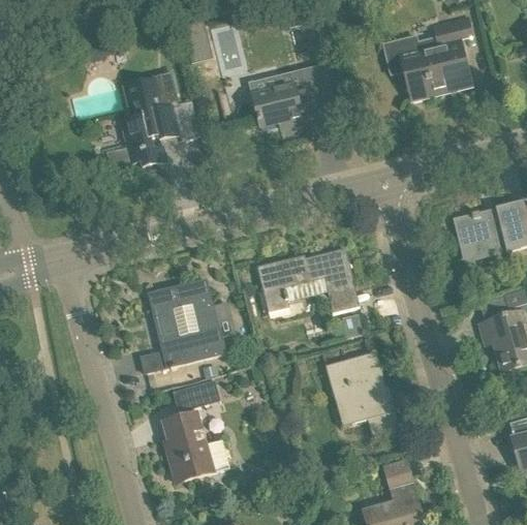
[(303,0),(293,2),(299,25),(314,21),(308,0),(303,0)]
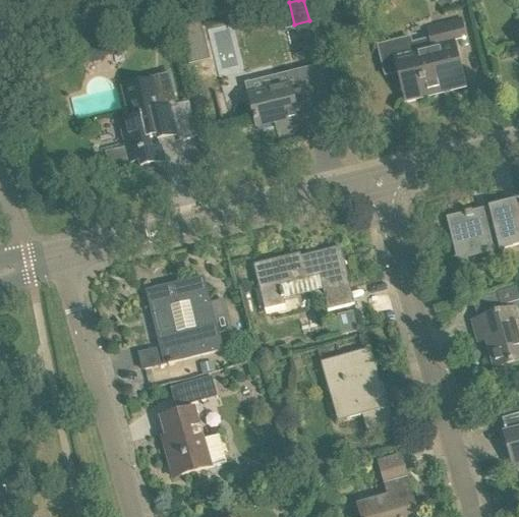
[(303,0),(309,20),(320,17),(314,0),(303,0)]
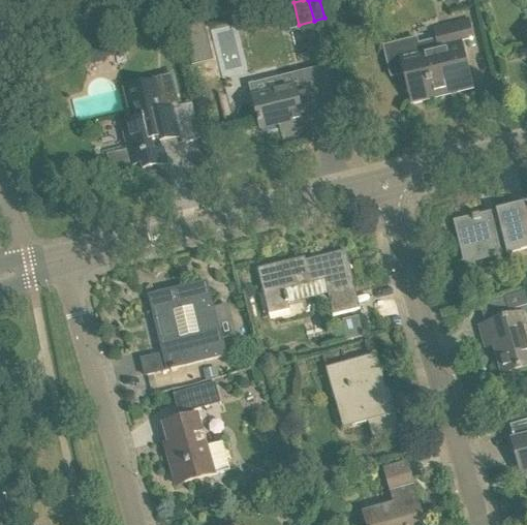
[(398,55),(410,101),(457,90),(456,83),(469,79),(458,39),(472,35),(467,14),(431,24),(436,44),(398,55)]
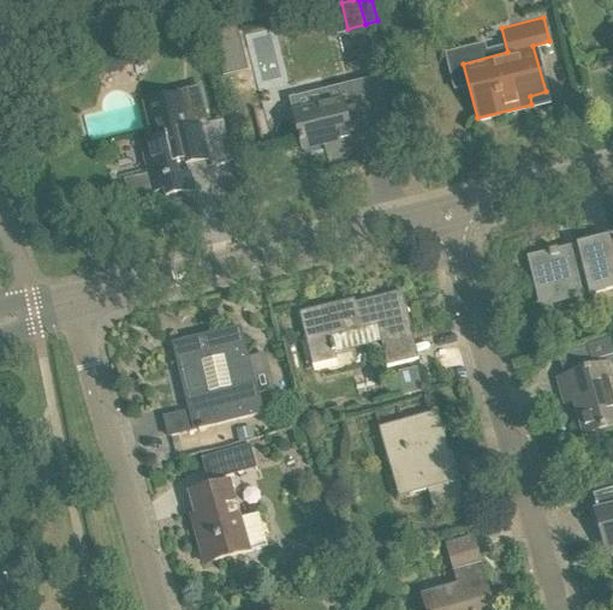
[(247,69),(236,24),(209,31),(220,75),(247,69)]
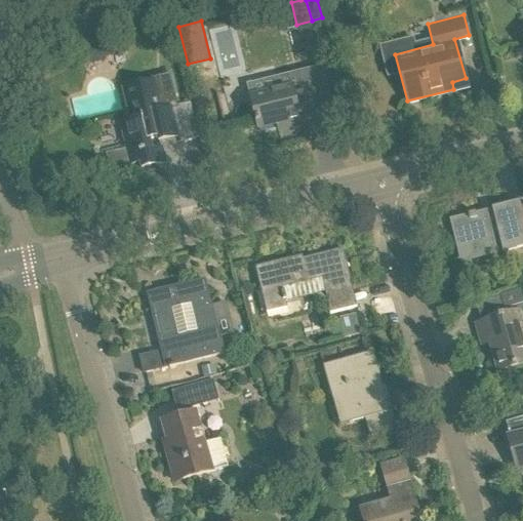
[(152,42),(166,46),(169,35),(155,31),(152,42)]
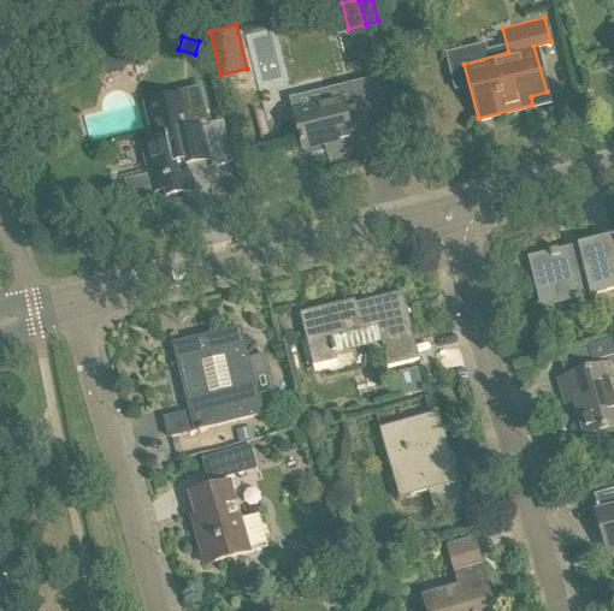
[(108,47),(98,49),(93,57),(95,65),(104,72),(120,69),(125,61),(125,57),(123,49),(116,46),(108,47)]
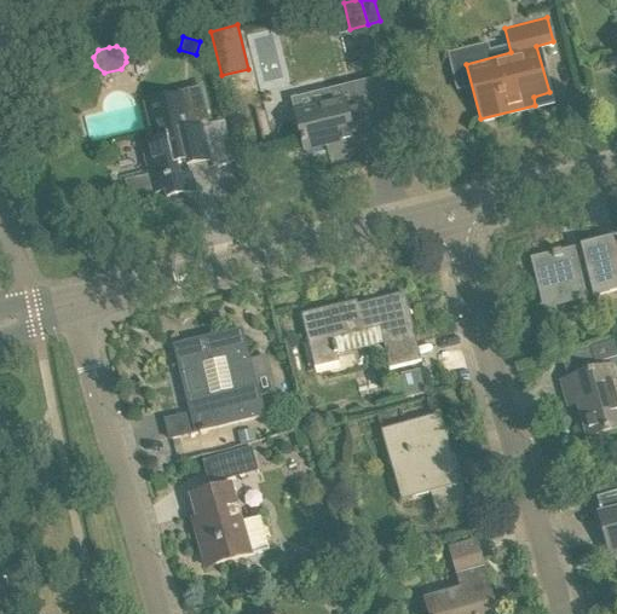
[(363,100),(359,82),(341,87),(345,99),(294,111),(304,148),(338,139),(339,148),(372,139),(363,100)]
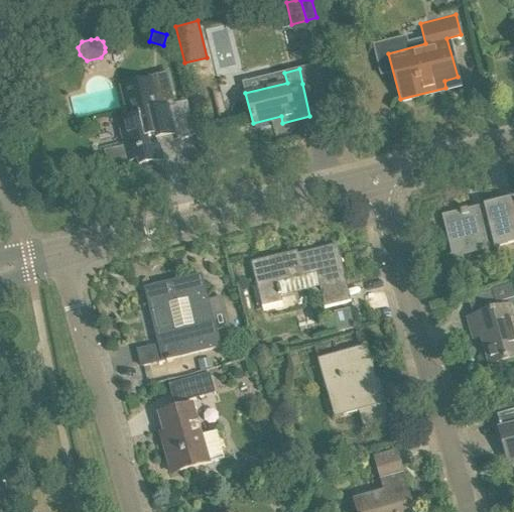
[(166,70),(146,75),(147,78),(120,84),(127,116),(120,118),(125,137),(117,139),(121,159),(136,156),(138,162),(155,158),(151,143),(148,144),(146,134),(154,132),(155,136),(176,131),(170,103),(174,103),(166,70)]
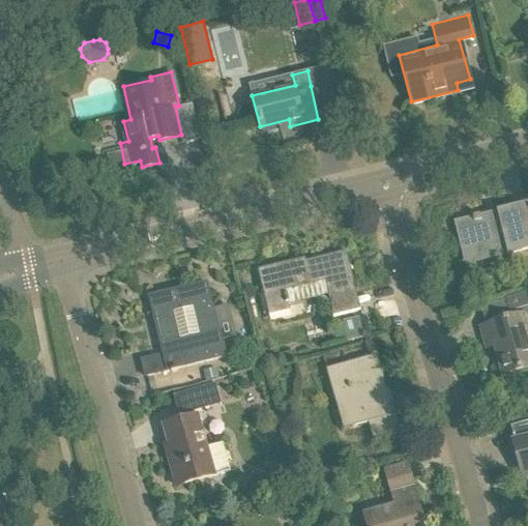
[(527,203),(524,204),(494,211),(495,214),(480,217),(479,212),(472,214),(472,216),(457,221),(466,260),(527,243),(527,203)]
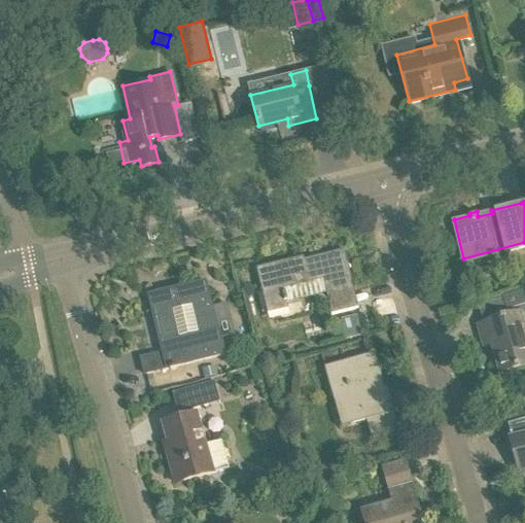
[(343,247),(286,260),(286,257),(255,266),(267,311),(288,306),(287,301),(326,290),(331,311),(357,305),(343,247)]
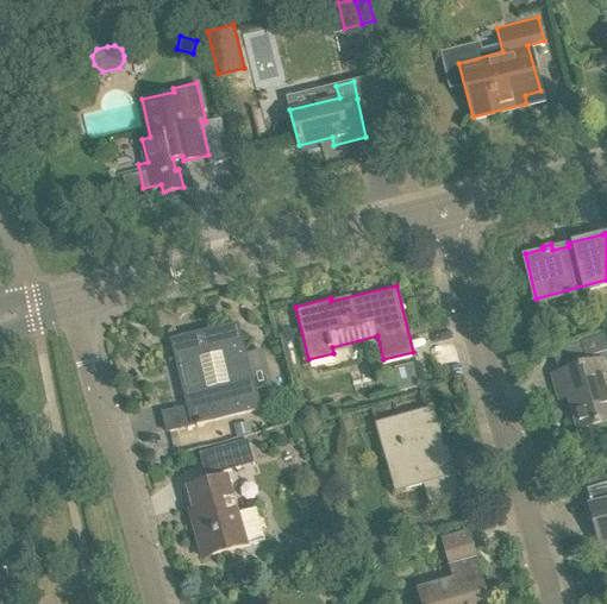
[(237,321),(198,331),(198,334),(171,341),(183,394),(188,392),(191,401),(161,410),(166,429),(257,406),(237,321)]
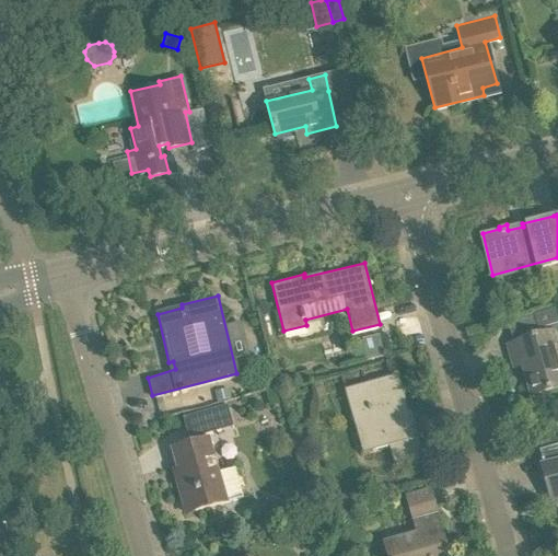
[(557,313),(556,307),(530,313),(534,327),(557,321),(557,313)]
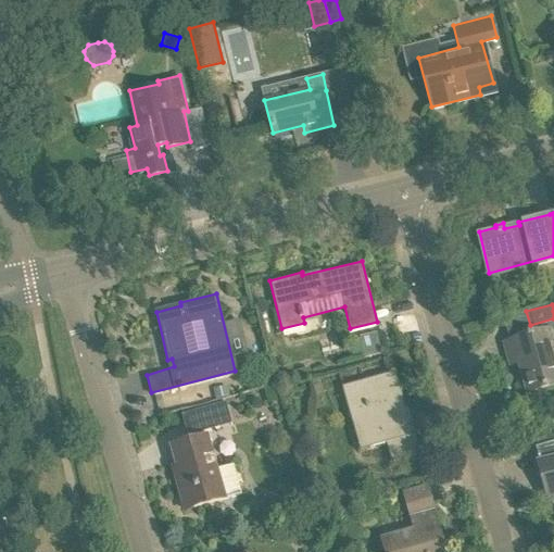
[(553,351),(548,327),(527,333),(527,334),(503,340),(510,363),(518,361),(527,391),(553,384),(553,351)]
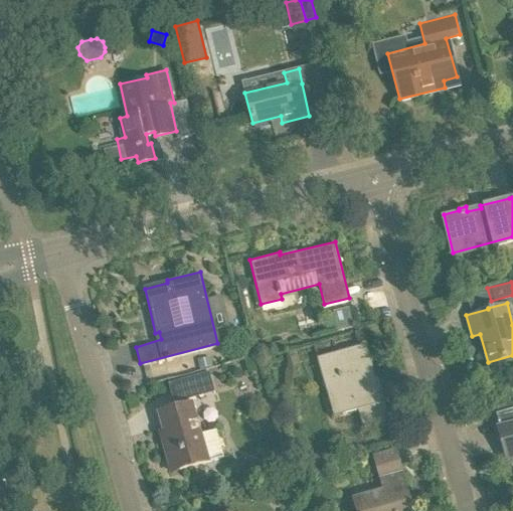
[(332,310),(337,328),(352,324),(348,306),(332,310)]
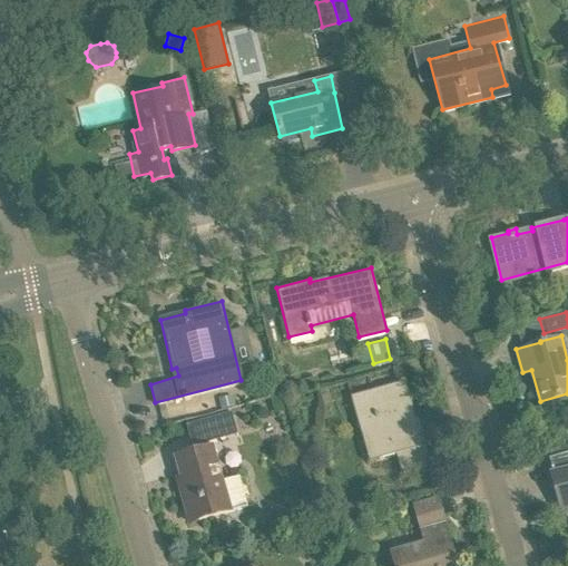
[(419,431),(421,431),(420,427),(418,428),(403,379),(351,394),(370,459),(395,451),(401,470),(429,462),(427,456),(426,456),(419,431)]
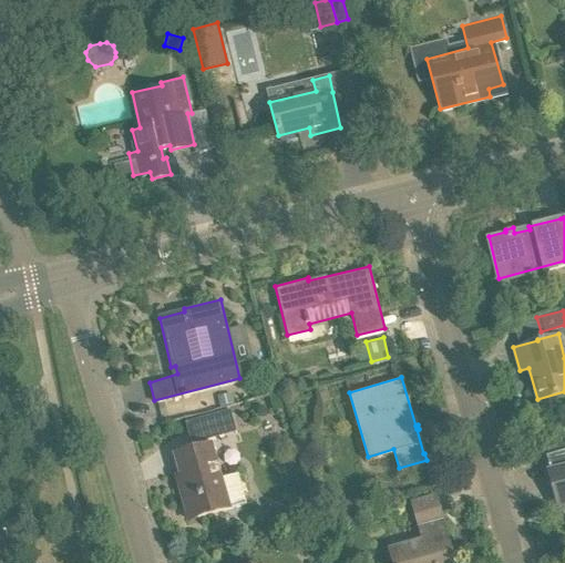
[(229,391),(216,393),(218,405),(233,401),(229,391)]
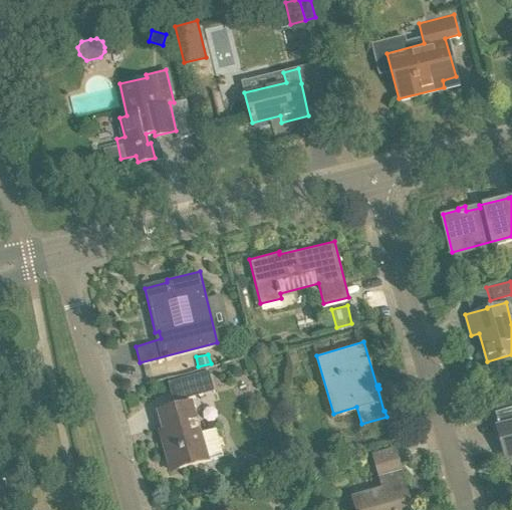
[(208,368),(167,379),(173,401),(214,390),(208,368)]
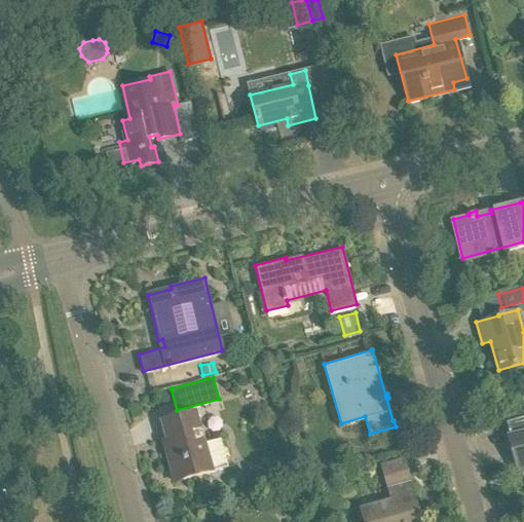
[(194,410),(161,420),(170,450),(165,451),(175,480),(228,464),(221,438),(203,442),(194,410)]
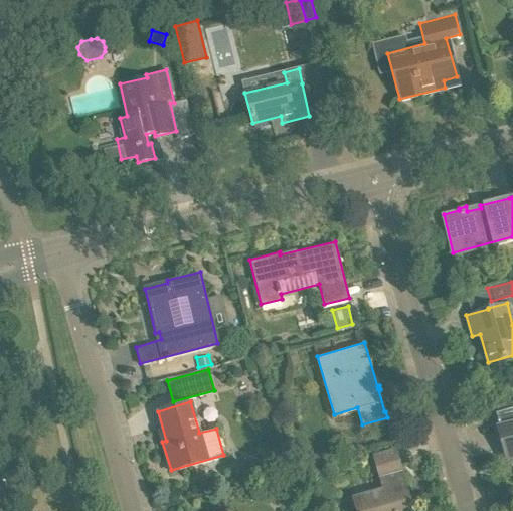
[(512,422),(499,428),(499,429),(501,429),(506,447),(503,448),(507,462),(508,461),(508,460),(512,458),(512,422)]
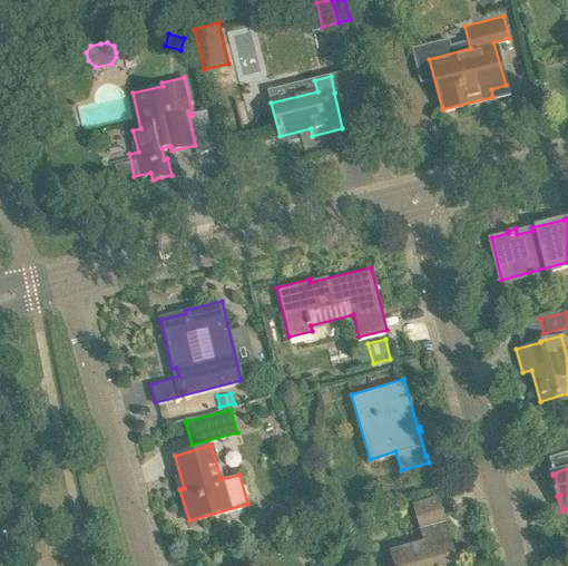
[(457,565),(437,495),(411,501),(422,540),(390,549),(394,565),(457,565)]
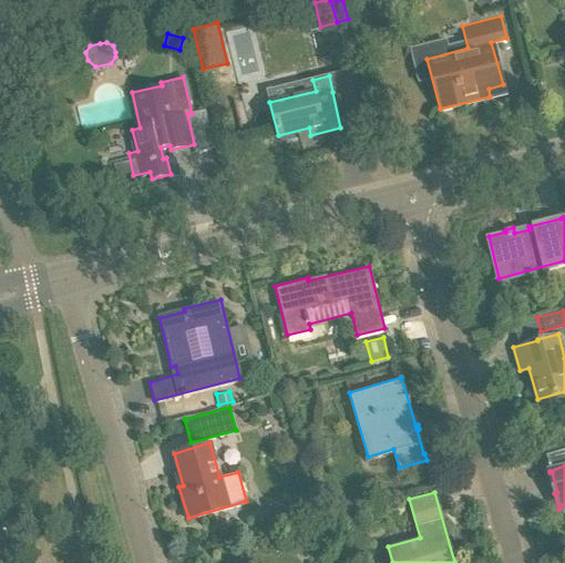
[(305,505),(294,501),(290,511),(300,514),(305,505)]
